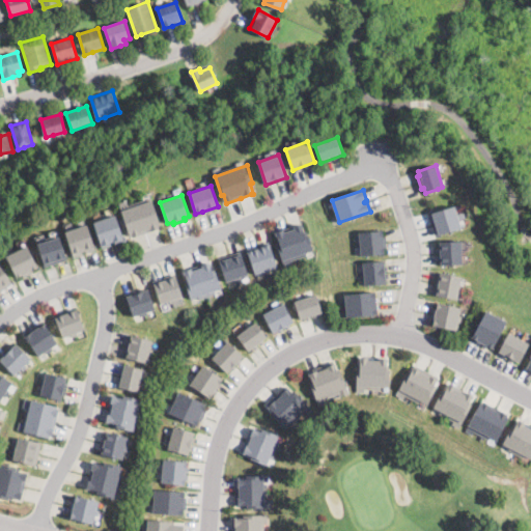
[(141,233),(134,236),(133,236),(132,235),(130,235),(121,210),(154,200),(162,225),(158,226),(159,228),(141,233)]
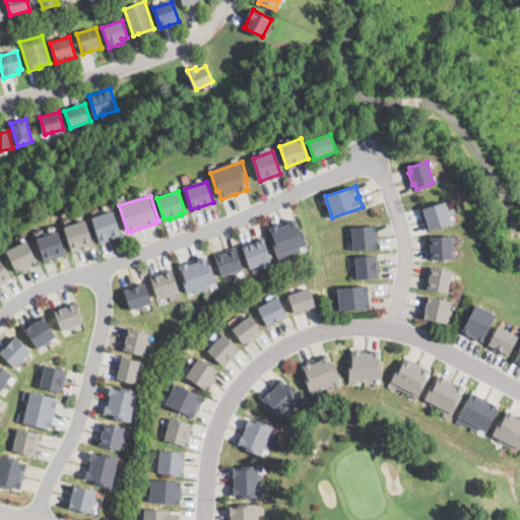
[(447,208),(448,209),(454,207),(456,213),(449,215),(452,222),(427,231),(425,221),(427,221),(426,217),(423,218),(419,209),(445,201),(447,208)]
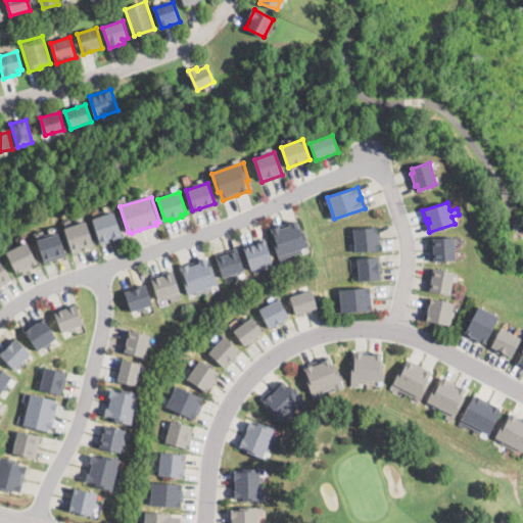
[(100,245),(99,245),(91,220),(114,212),(123,237),(100,245)]
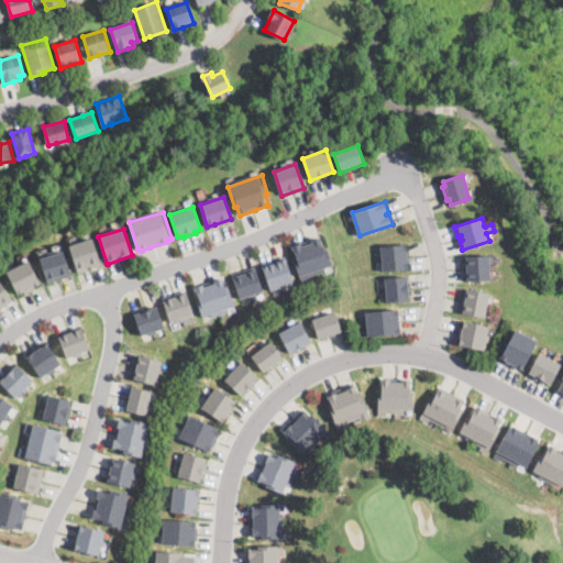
[(310,280),(301,284),(295,258),(296,258),(291,245),(323,235),(332,266),(323,268),(324,272),(309,276),(310,280)]
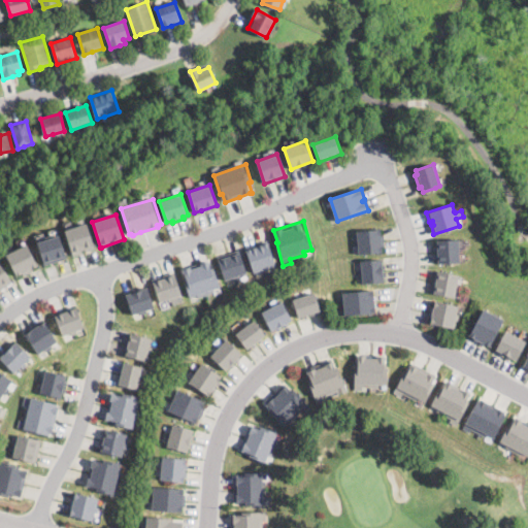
[(84,253),(73,257),(64,231),(86,224),(95,249),(84,253)]
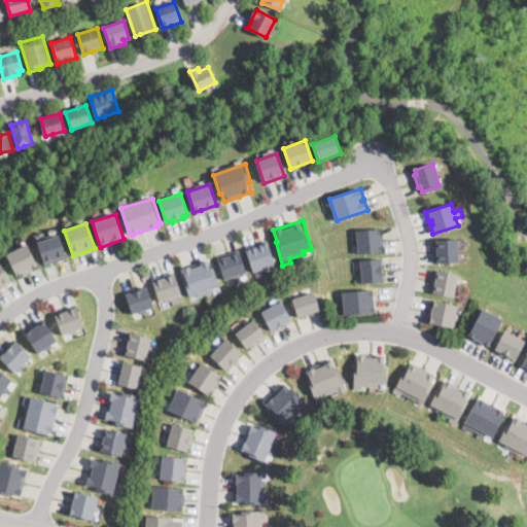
[(382,244),(382,249),(382,252),(358,254),(357,245),(355,245),(354,240),(357,239),(356,232),(380,229),(382,244)]
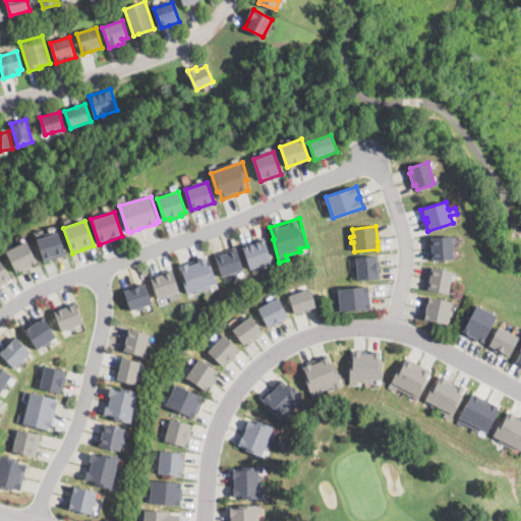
[(66,255),(45,263),(38,239),(59,232),(66,255)]
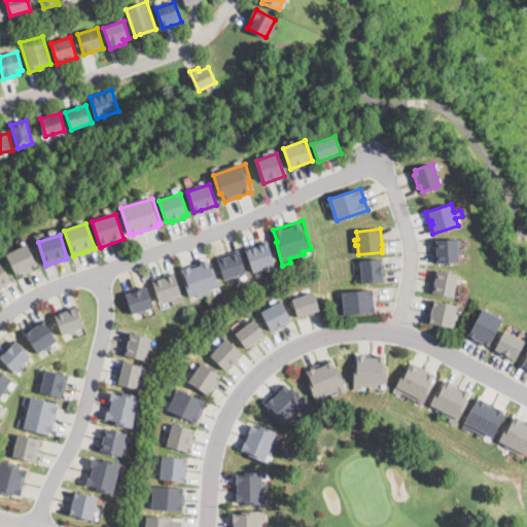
[(458,255),(458,260),(459,262),(437,264),(437,258),(435,258),(434,246),(436,246),(436,240),(457,239),(458,255)]
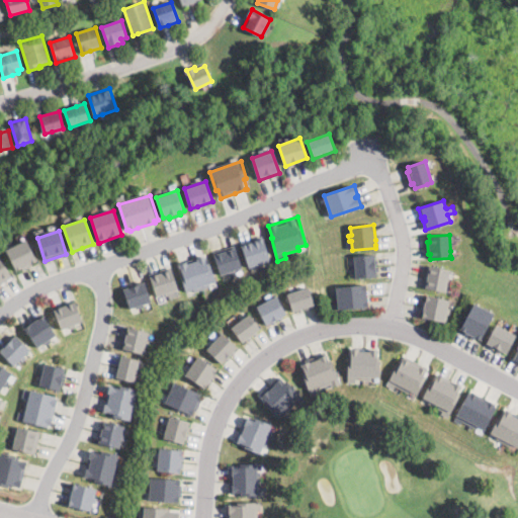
[(262,264),(263,266),(258,268),(257,265),(250,268),(241,244),(262,236),(271,261),(262,264)]
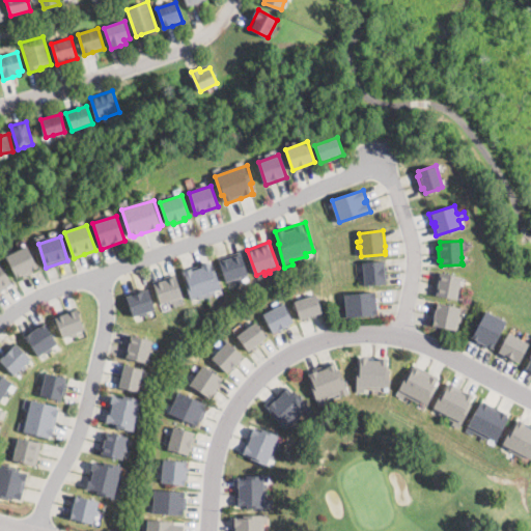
[(33,271),(23,276),(22,274),(17,277),(7,257),(28,246),(37,267),(32,270),(33,271)]
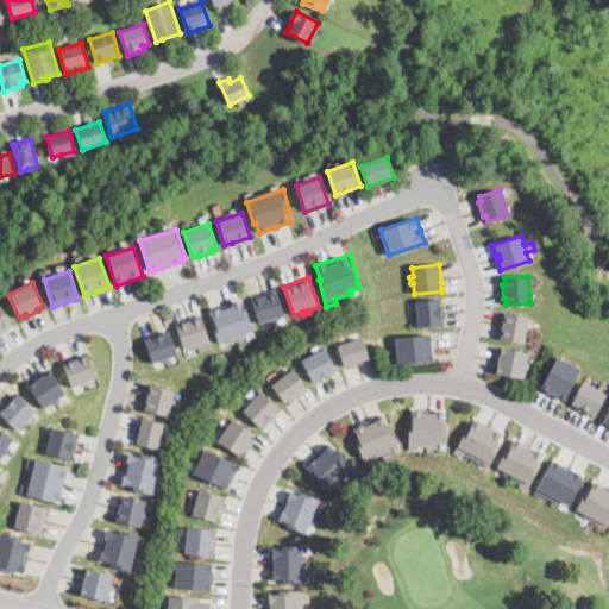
[(275,318),(276,320),(270,322),(269,320),(259,322),(251,297),(276,288),(284,314),(275,318)]
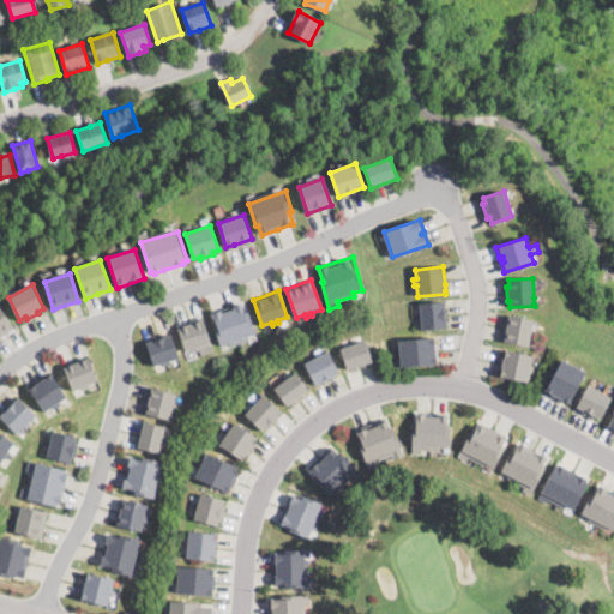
[(444,314),(445,321),(445,327),(422,330),(421,321),(419,320),(417,313),(421,313),(420,304),(443,301),(444,314)]
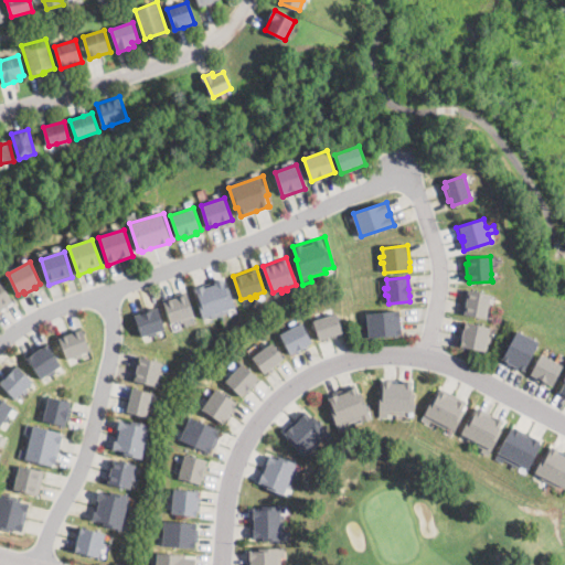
[(223,278),(227,290),(230,289),(236,307),(226,310),(227,313),(212,319),(211,316),(204,318),(198,300),(200,299),(195,288),(223,278)]
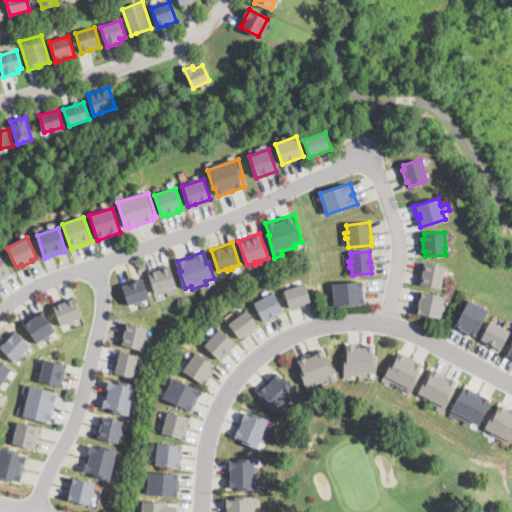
[(0,256),(12,274),(0,282),(0,256)]
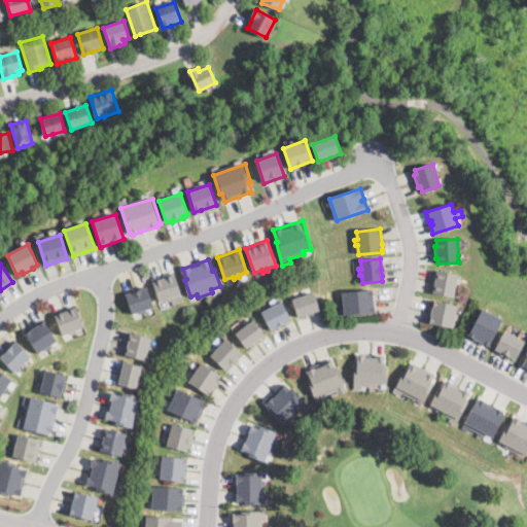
[(454,295),(454,296),(431,292),(435,270),(458,274),(454,295)]
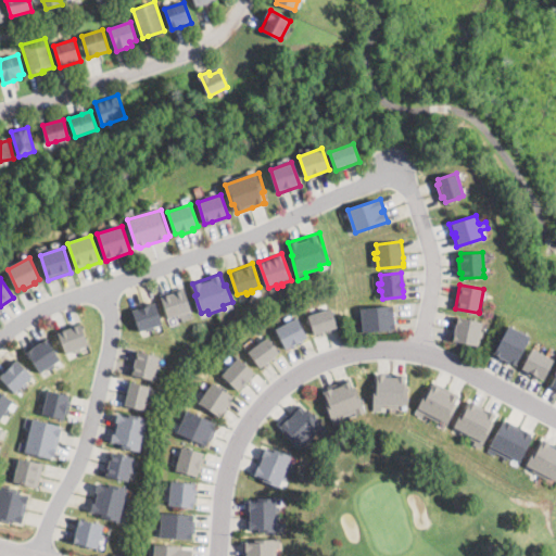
[(181,314),(182,316),(178,318),(177,315),(168,318),(160,294),(184,287),(192,311),(181,314)]
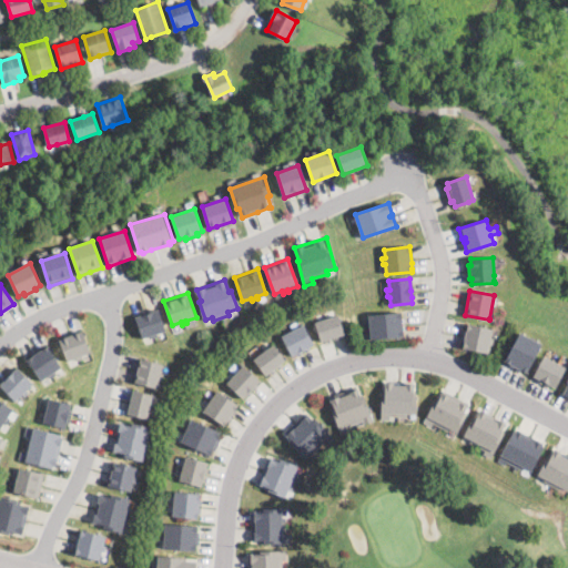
[(152,310),(153,312),(160,308),(166,331),(158,334),(159,336),(152,338),(151,335),(143,338),(135,317),(141,315),(140,313),(152,308),(152,310)]
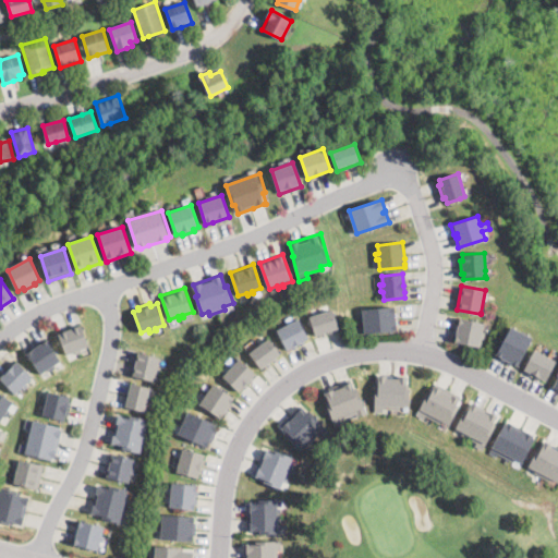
[(375,332),(365,334),(363,308),(395,306),(397,330),(375,332)]
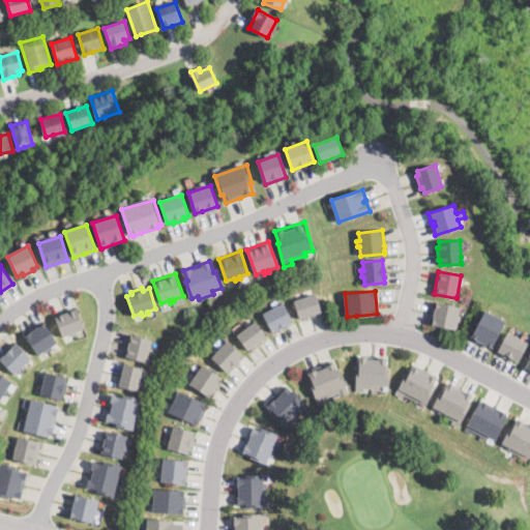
[(313,317),(311,318),(306,319),(305,317),(299,319),(293,301),(297,299),(316,293),(322,312),(317,314),(318,316),(313,317)]
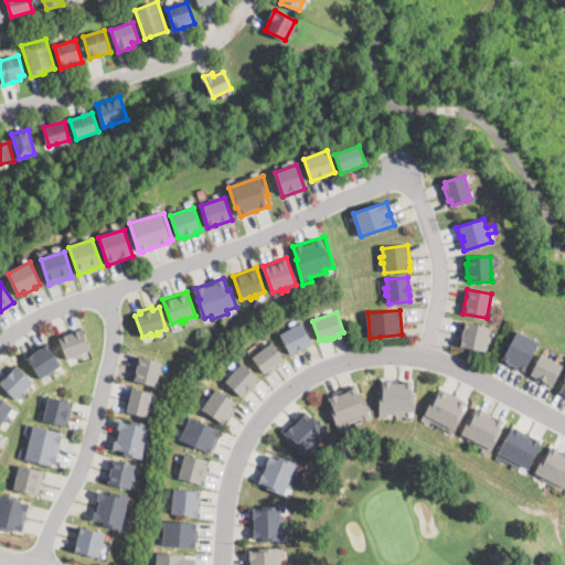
[(302,351),(297,354),(296,352),(290,354),(280,334),(302,322),(313,343),(307,347),(308,348),(302,351)]
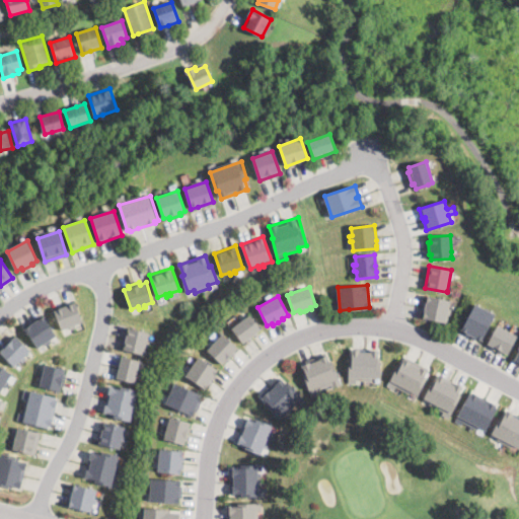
[(450,300),(450,304),(446,322),(424,318),(425,312),(422,311),(423,307),(424,301),(427,301),(428,296),(450,300)]
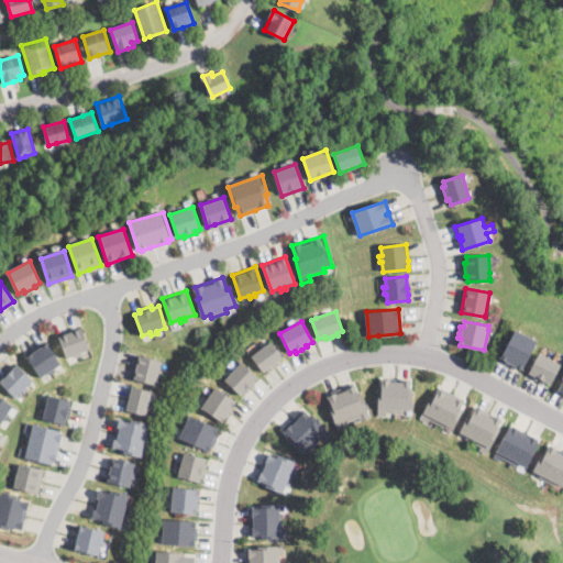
[(76,328),(76,330),(83,328),(90,350),(81,353),(83,355),(76,357),(75,355),(67,359),(59,337),(64,335),(63,332),(76,328)]
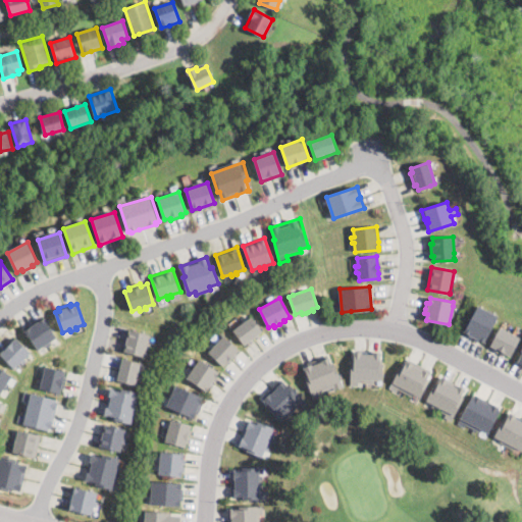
[(497,320),(484,344),(464,332),(478,305),(499,316),(497,320)]
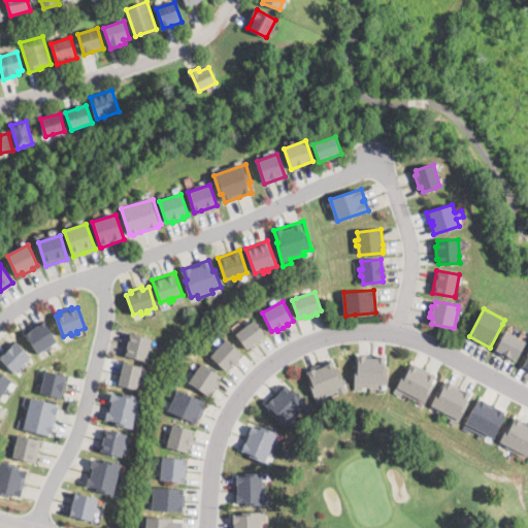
[(257,344),(254,348),(252,345),(248,349),(236,334),(239,332),(255,320),(266,335),(261,338),(263,340),(257,344)]
